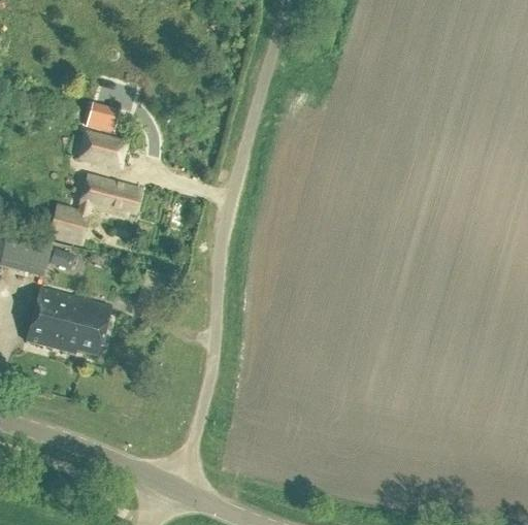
[(92,102),(86,125),(112,132),(118,109),(92,102)]
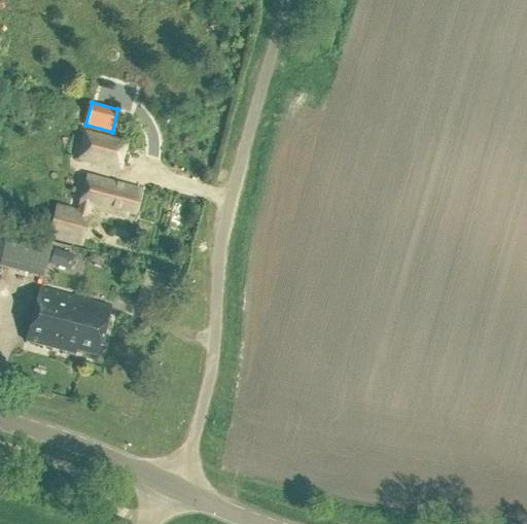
[(75,158),(120,170),(128,140),(83,128),(75,158)]
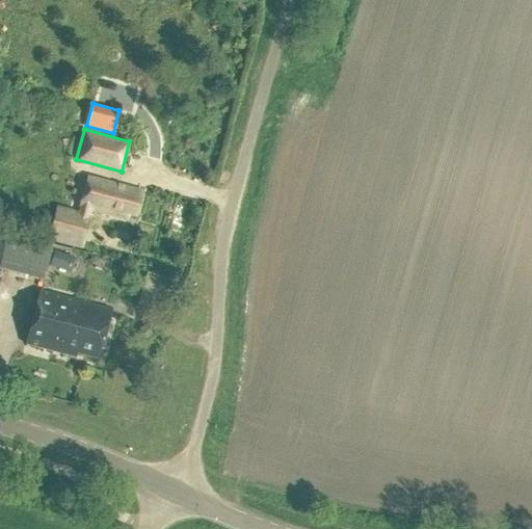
[(84,247),(85,243),(95,246),(99,234),(88,231),(94,210),(132,220),(133,214),(140,216),(147,193),(89,178),(81,212),(60,207),(52,239),(84,247)]
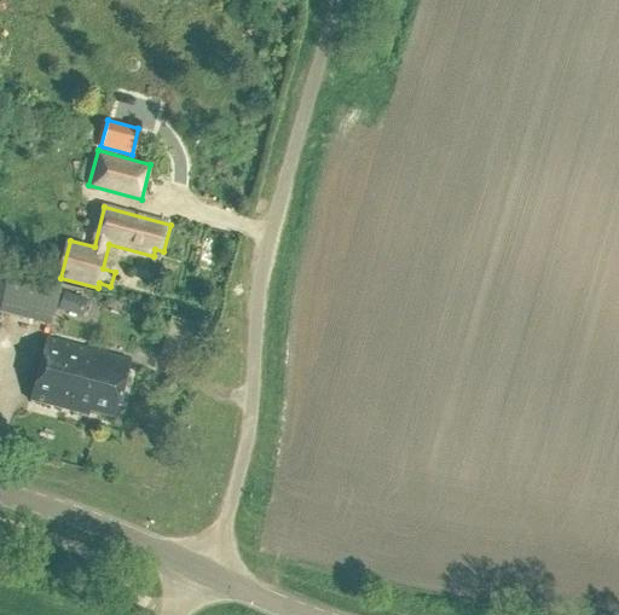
[(61,284),(11,271),(7,284),(0,282),(0,311),(50,324),(61,284)]
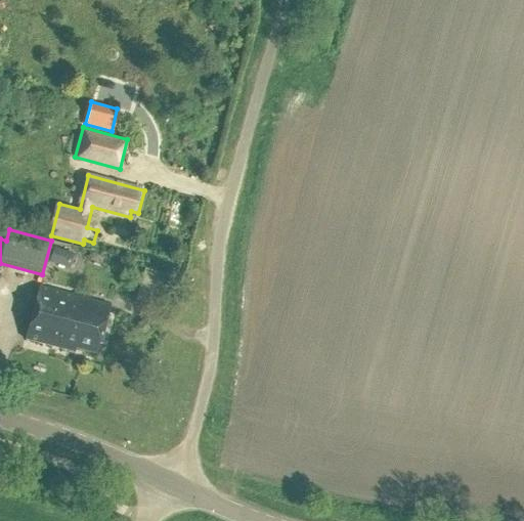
[(47,259),(70,265),(74,251),(51,245),(47,259)]
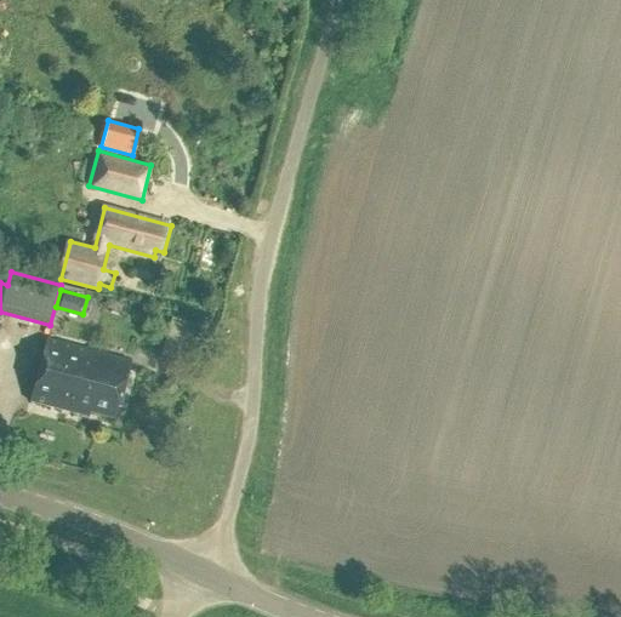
[(132,363),(45,340),(29,401),(86,416),(87,411),(118,418),(132,363)]
